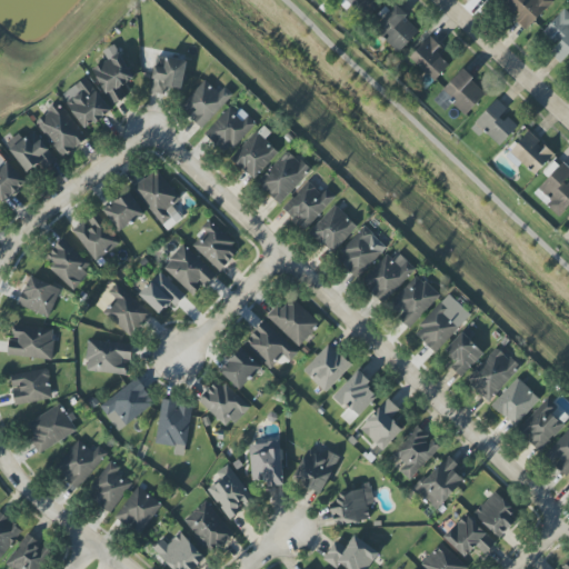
[(347,0),(368,19),(386,0),(347,0)]
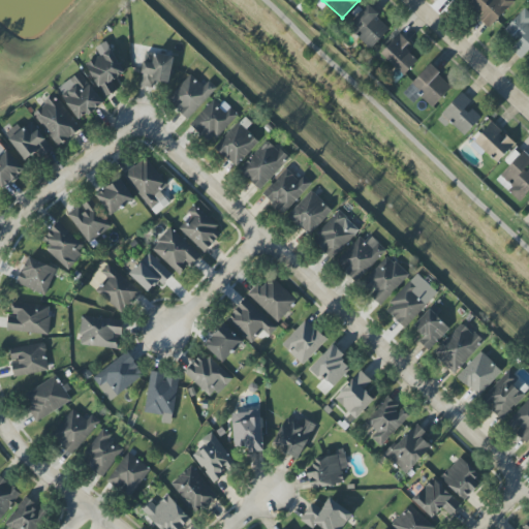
[(490,28),(512,3),(509,0),(471,0),(467,5),(490,28)]
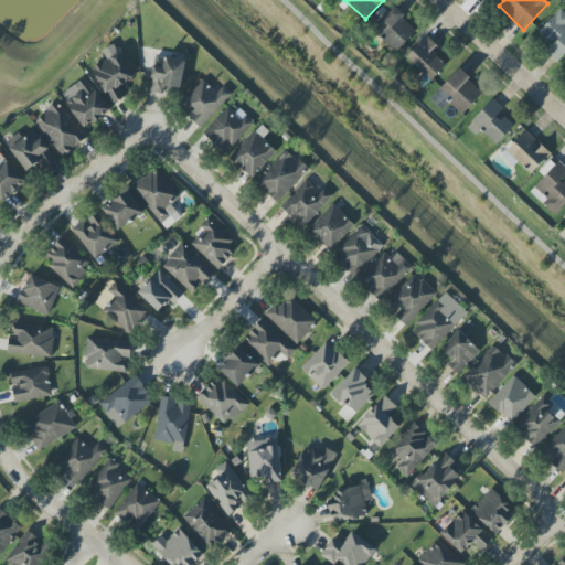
[(372,29),(397,52),(417,30),(393,7),(372,29)]
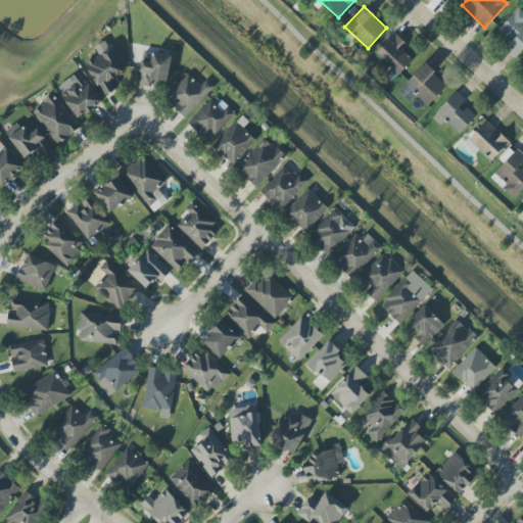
[(511,43),(506,49),(515,58),(522,49),(522,12),(519,8),(497,31),(511,43)]
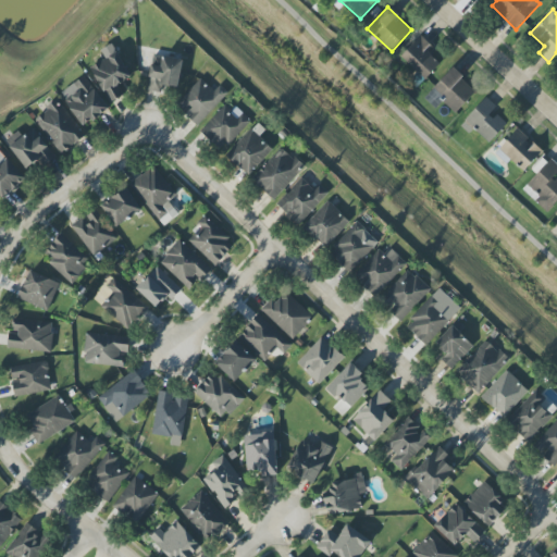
[(401,57),(425,79),(441,64),(429,52),(433,47),(421,36),(401,57)]
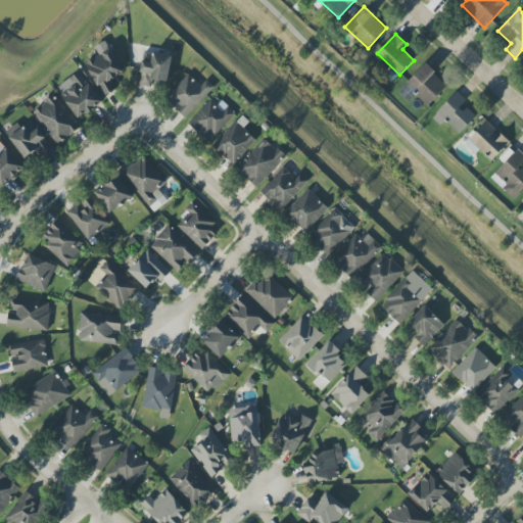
[(104,96),(114,90),(109,81),(124,73),(109,49),(85,64),(104,96)]
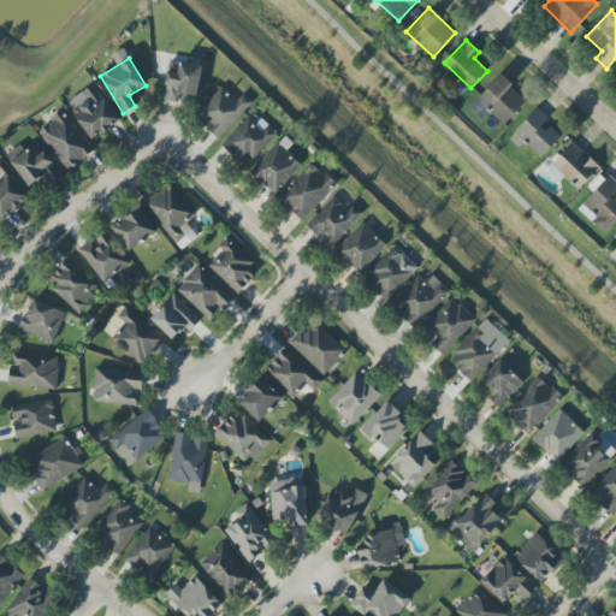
[(203,66),(171,60),(163,100),(181,104),(182,94),(197,96),(203,66)]
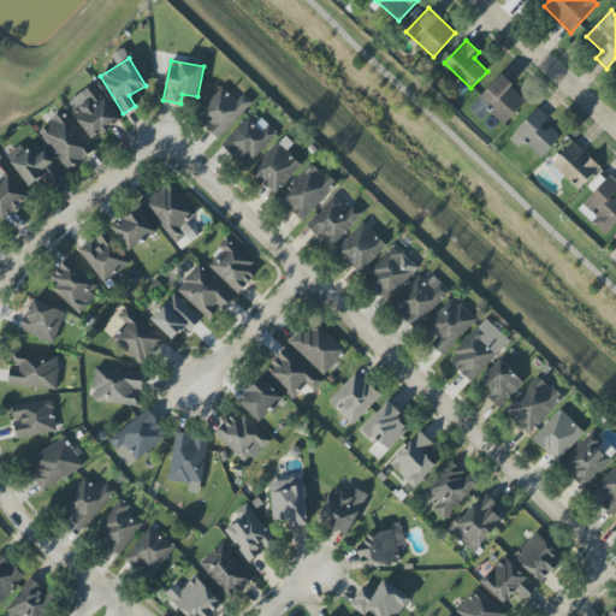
[(504,124),(527,100),(499,76),(478,100),(504,124)]
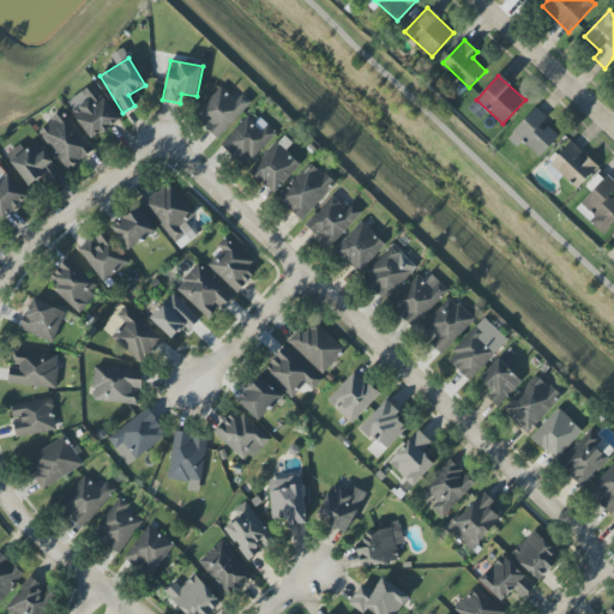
[(67,103),(94,140),(120,120),(94,84),(67,103)]
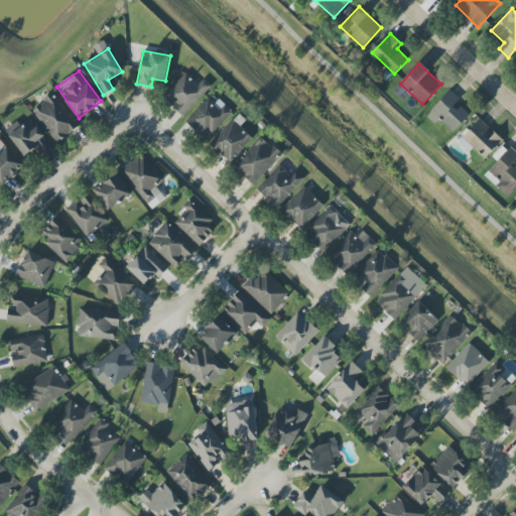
[(183,116),(212,86),(202,77),(197,83),(186,73),(163,97),(183,116)]
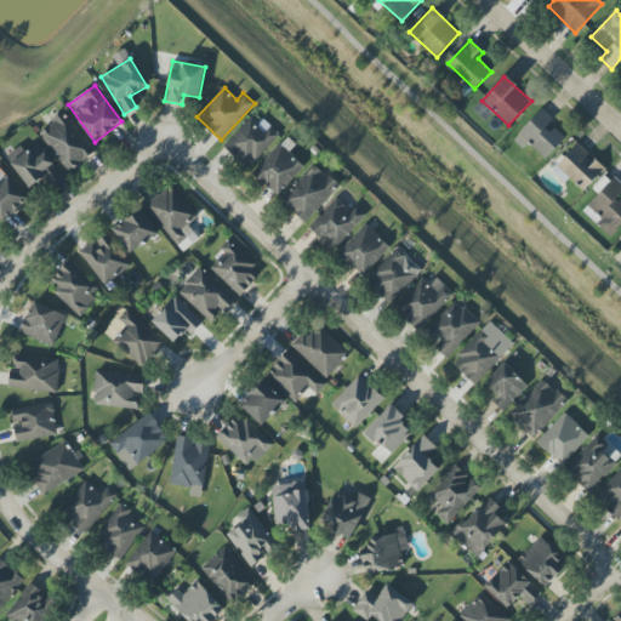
[(564,140),(548,125),(553,120),(542,109),(513,140),(523,149),(528,143),(545,160),(564,140)]
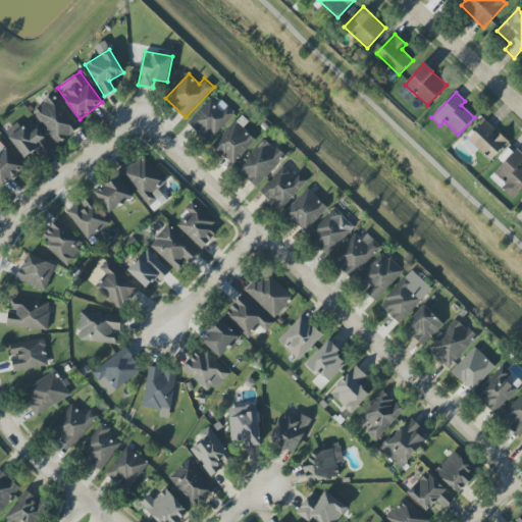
[(32,111),(57,145),(80,128),(55,94),(32,111)]
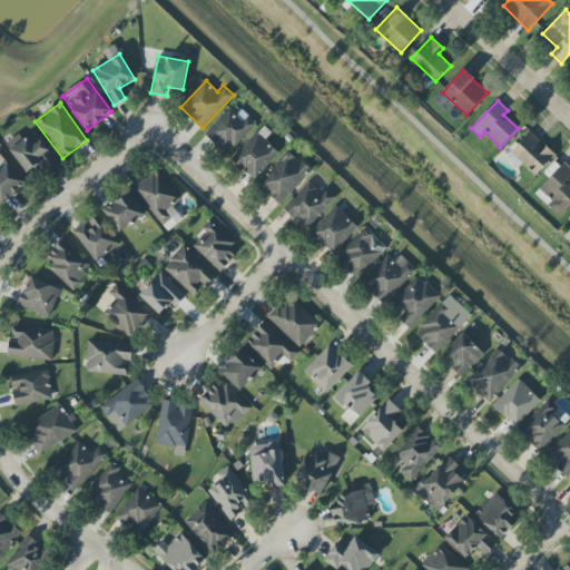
[(205,135),(227,155),(255,125),(233,104),(205,135)]
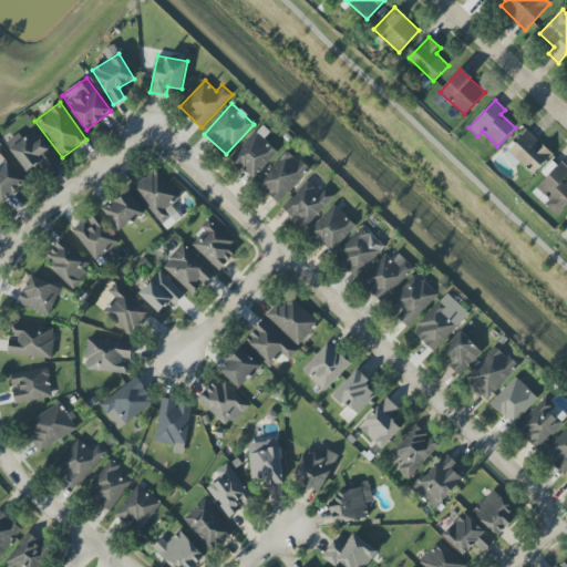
[(45,169),(57,160),(34,131),(10,150),(28,172),(40,163),(45,169)]
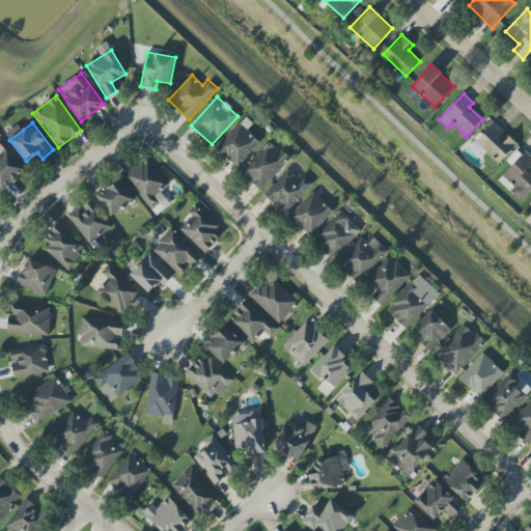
[(260,142),(240,122),(216,148),(236,168),(260,142)]
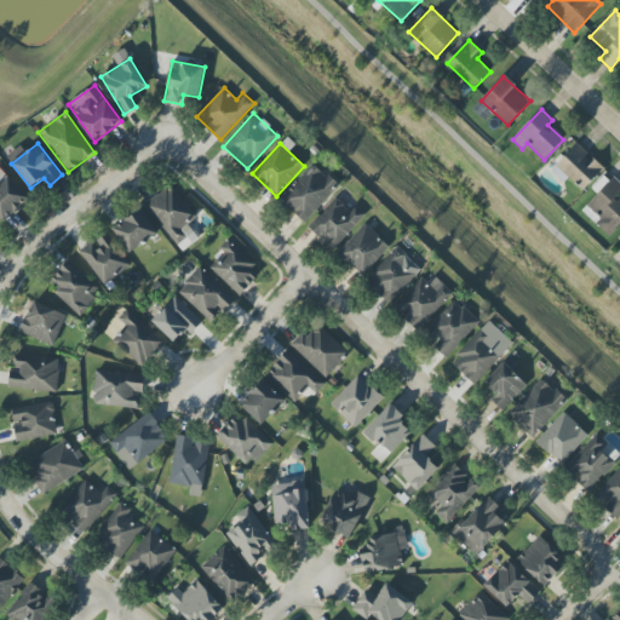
[(584,191),(604,168),(577,143),(551,171),(564,183),(568,178),(584,191)]
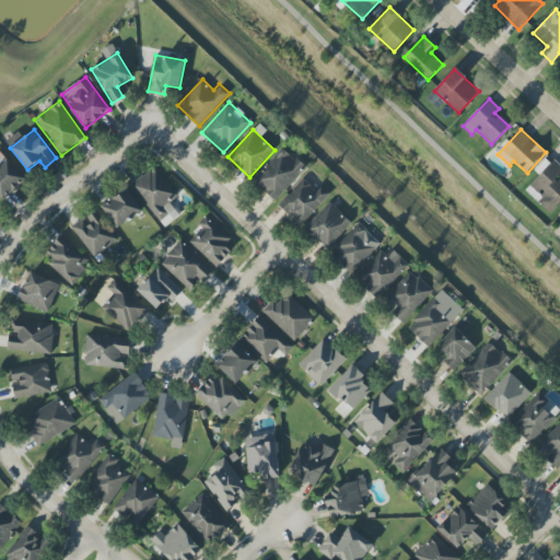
[(0,196),(3,200),(25,179),(0,151),(0,196)]
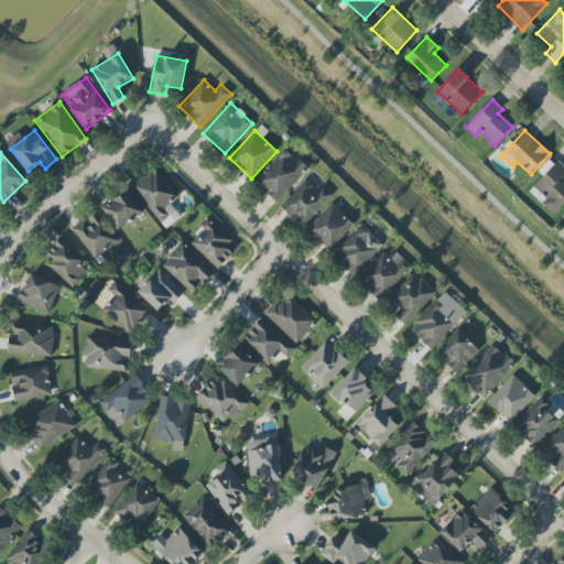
[(279,158),(255,180),(275,203),(308,172),(291,153),(282,161),(279,158)]
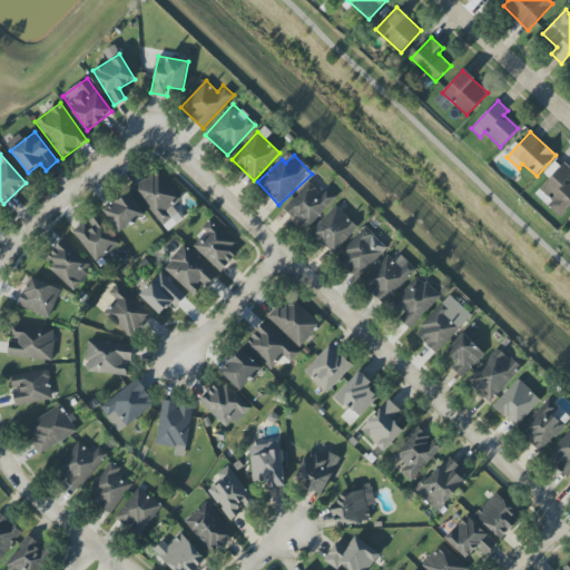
[(569,206),(569,182),(569,180),(569,179),(569,168),(561,160),(547,175),(550,178),(534,194),(560,217),(569,206)]
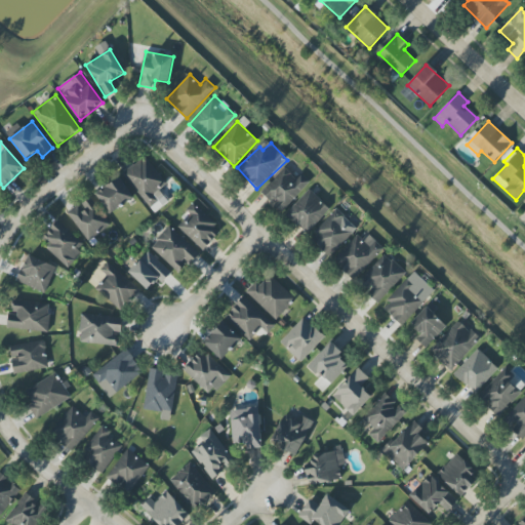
[(167,184),(144,156),(122,175),(155,212),(168,201),(159,191),(167,184)]
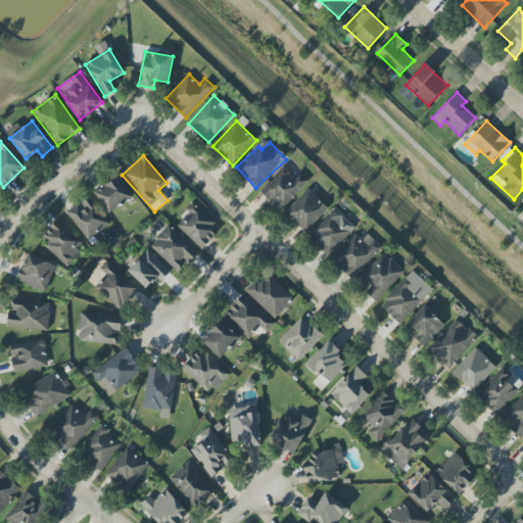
[(259,192),(281,211),(308,181),(299,173),(294,178),(283,167),(259,192)]
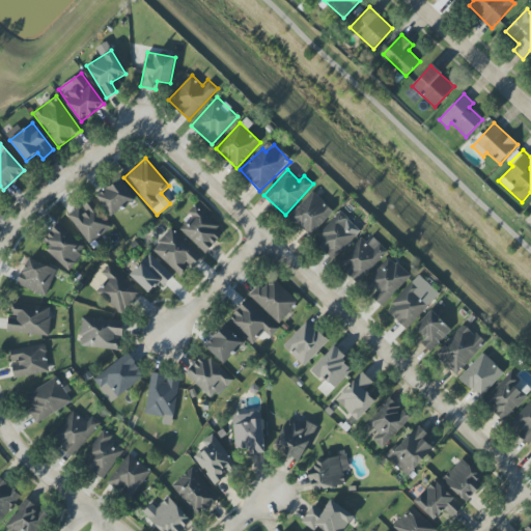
[(135,200),(120,179),(96,196),(111,217),(135,200)]
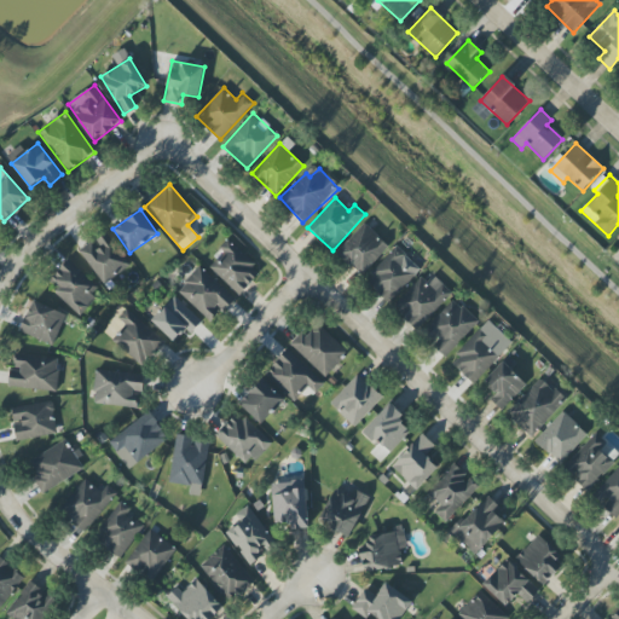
[(336,253),(359,277),(389,248),(366,224),(336,253)]
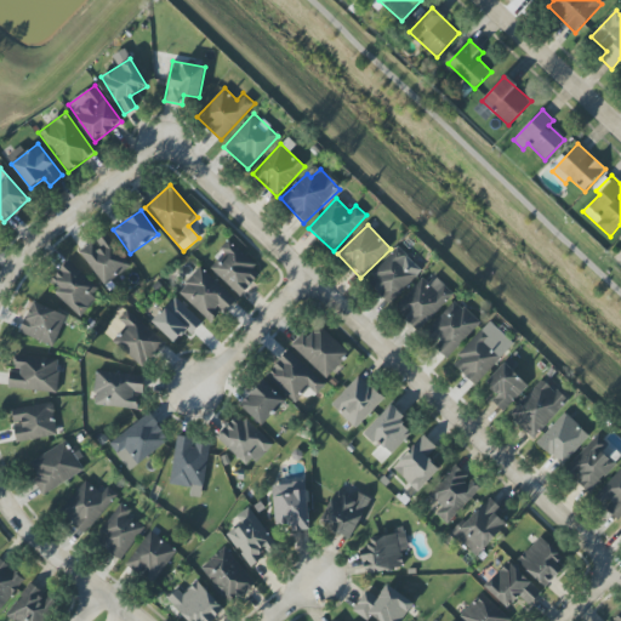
[(79,254),(104,286),(131,266),(106,233),(79,254)]
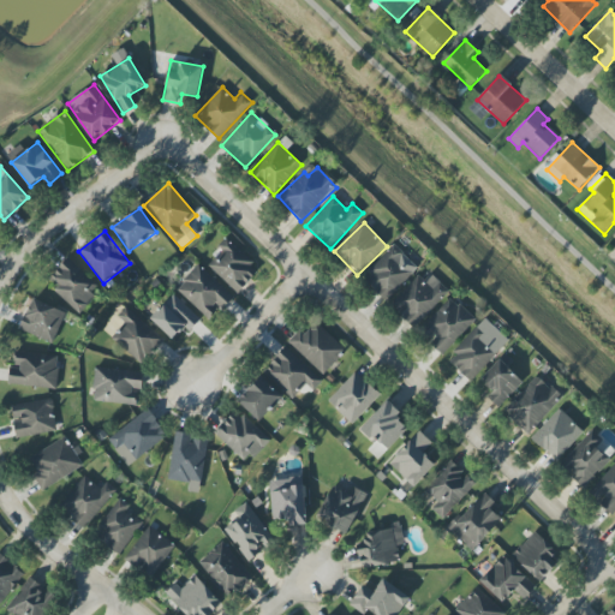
[(206,264),(238,294),(260,270),(228,240),(206,264)]
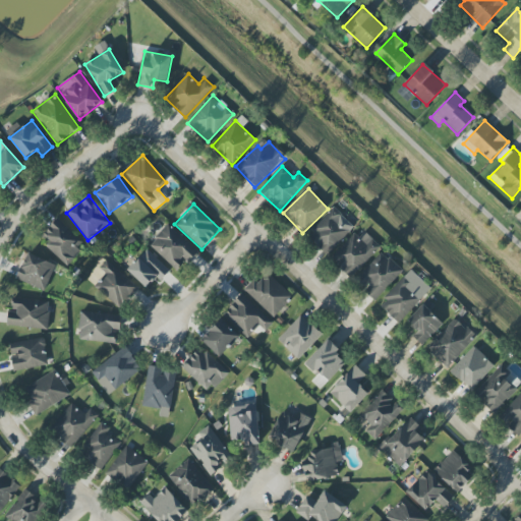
[(307,236),(328,255),(354,227),(334,209),(307,236)]
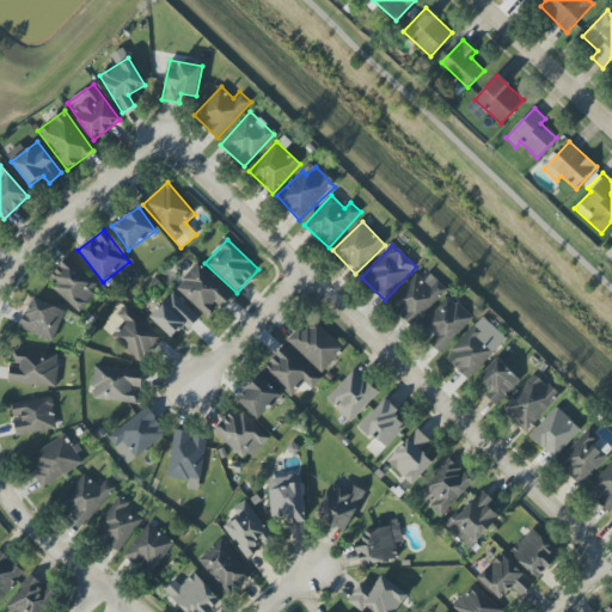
[(47,280),(79,310),(99,287),(68,257),(47,280)]
